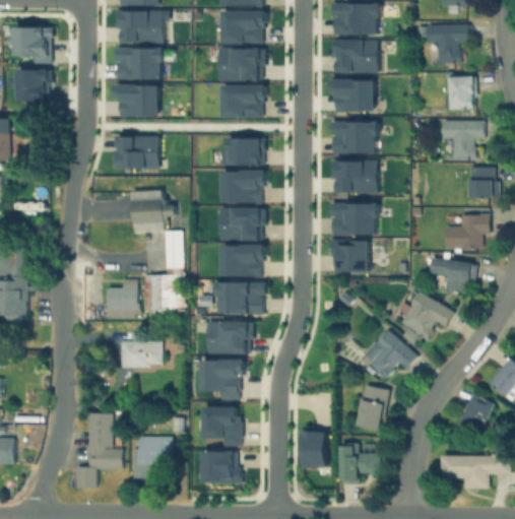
[(468,0),(468,9),(455,9),(455,13),(444,13),(444,0),(468,0)]
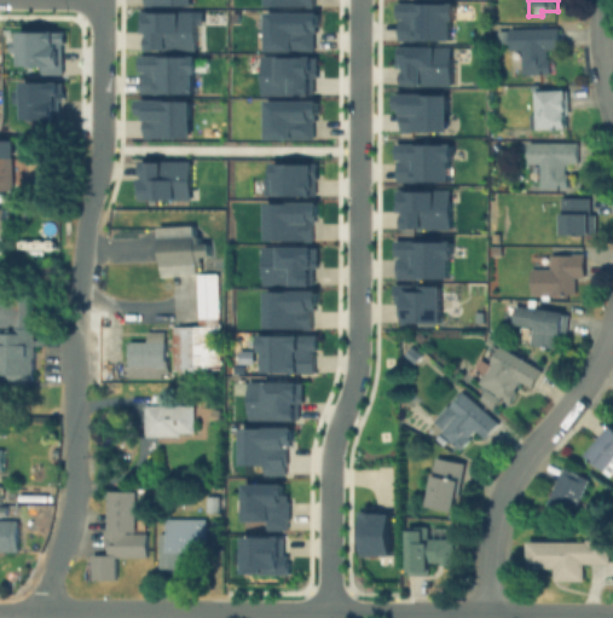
[(395,38),(395,3),(446,4),(445,38),(395,38)]
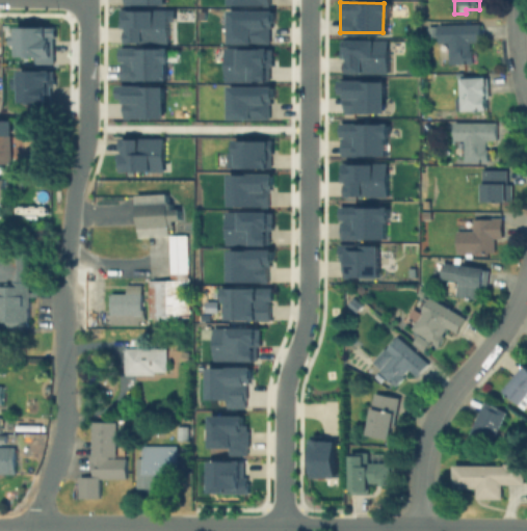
[(164,43),(125,43),(126,27),(120,27),(119,10),(164,10),(164,43)]
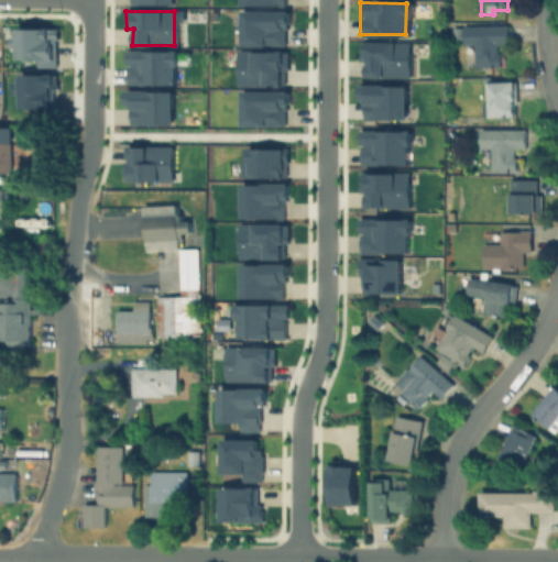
[(282,45),(243,45),(243,11),(290,11),(288,23),(281,24),(282,45)]
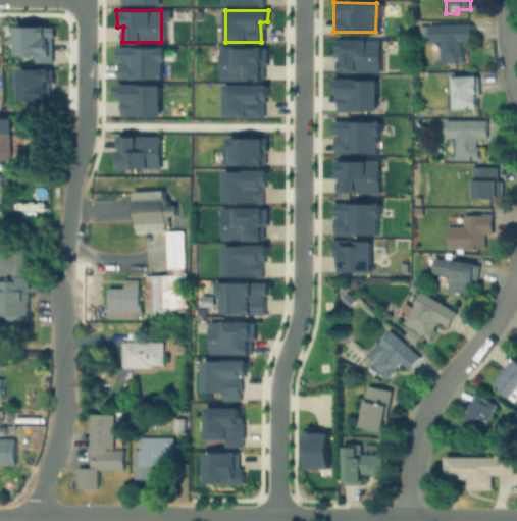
[(47,62),(31,61),(31,54),(21,54),(21,55),(18,55),(18,54),(12,54),(12,44),(5,44),(6,35),(13,35),(13,25),(50,27),(49,36),(47,36),(47,62)]
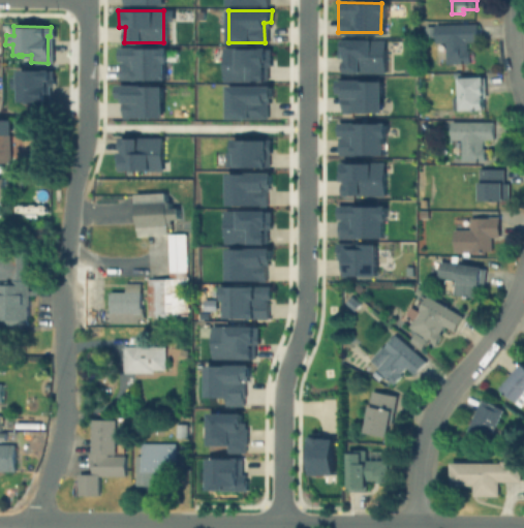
[(445,44),(434,44),(434,28),(475,28),(475,47),(466,47),(466,65),(444,65),(445,44)]
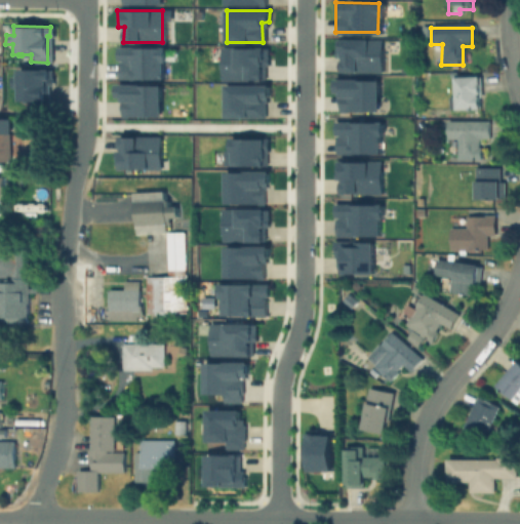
[(376,70),(340,70),(342,40),(377,41),(376,70)]
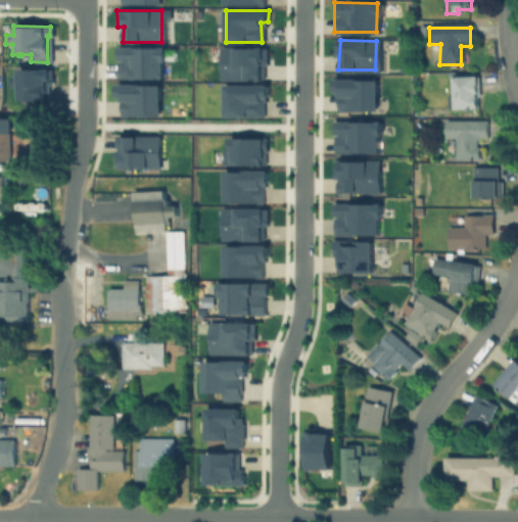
[(160,79),(118,80),(118,60),(113,60),(113,47),(163,47),(163,60),(160,60),(160,79)]
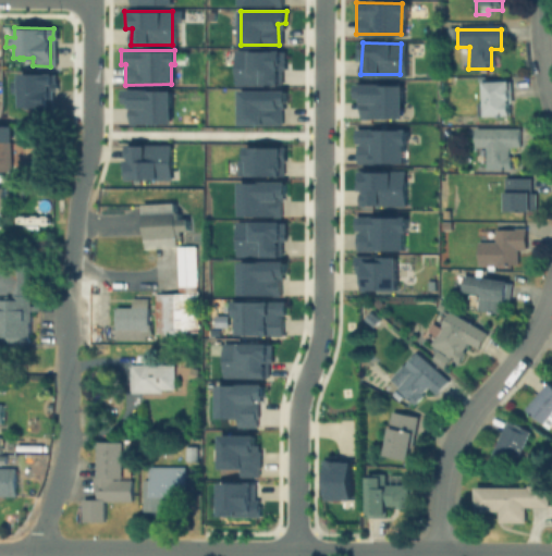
[(235,81),(236,51),(278,52),(278,81),(235,81)]
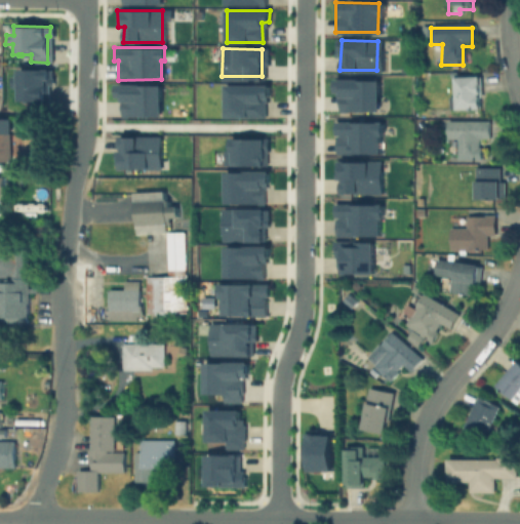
[(15,69),(47,70),(47,77),(49,77),(49,84),(44,84),(43,99),(15,99),(15,87),(7,87),(8,76),(15,76),(15,69)]
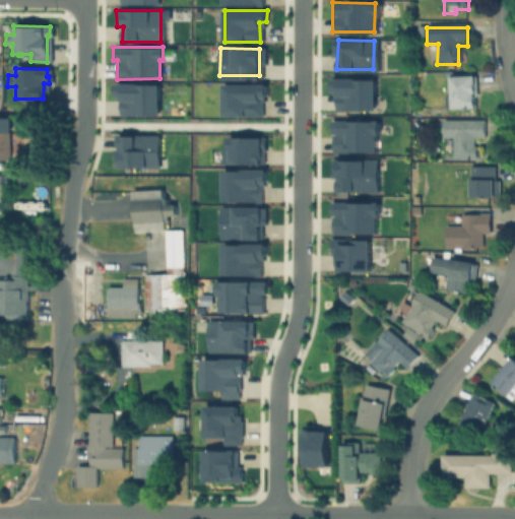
[(473,78),(473,111),(449,111),(449,78),(473,78)]
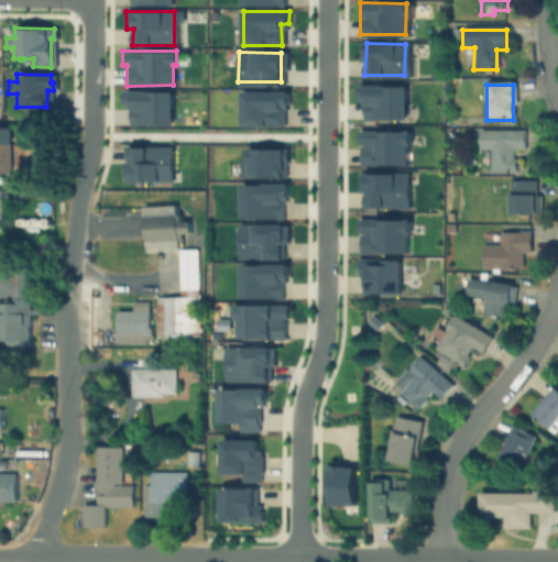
[(403,117),(360,118),(360,87),(403,87),(403,117)]
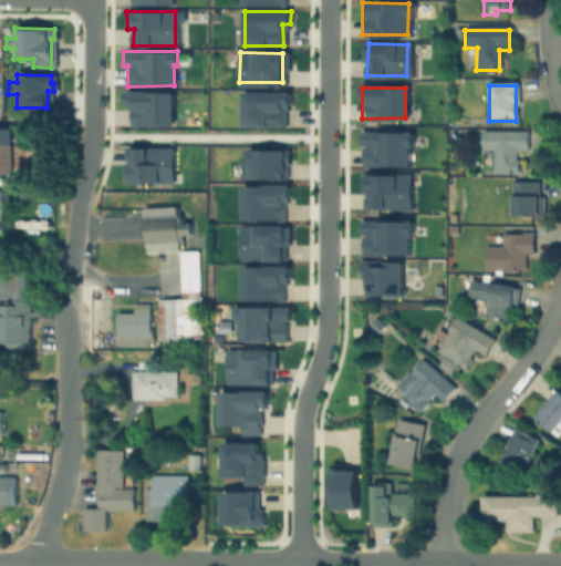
[(170,125),(130,125),(131,105),(125,105),(124,92),(170,92),(170,125)]
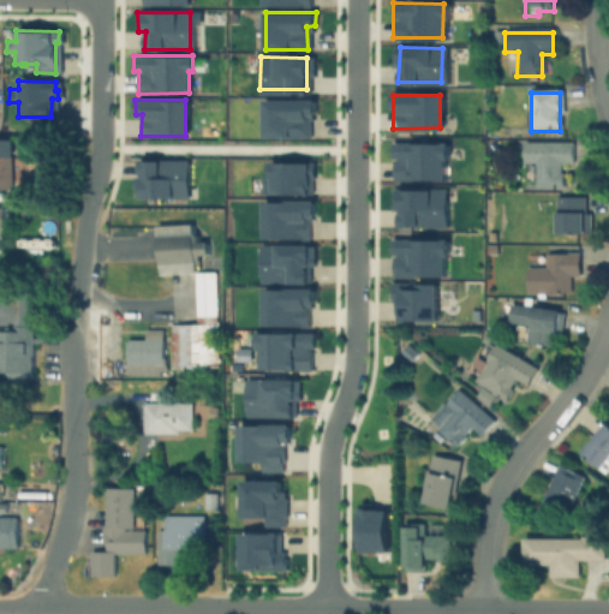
[(267,133),(266,101),(312,101),(312,113),(304,113),(304,133),(267,133)]
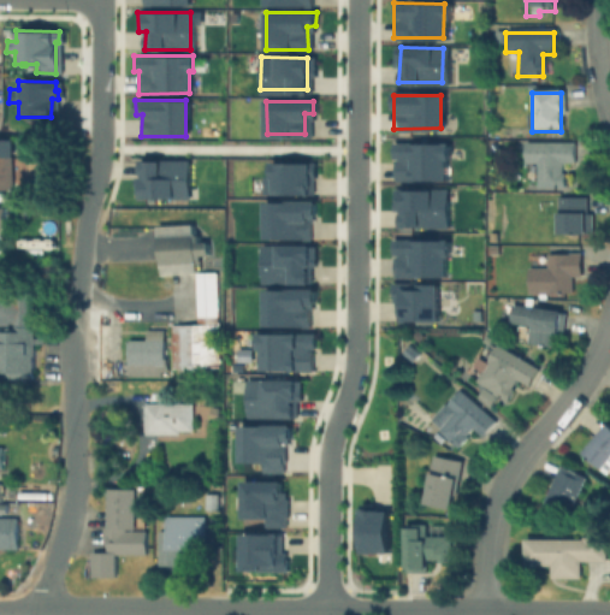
[(0,142),(10,142),(10,190),(0,190),(0,142)]
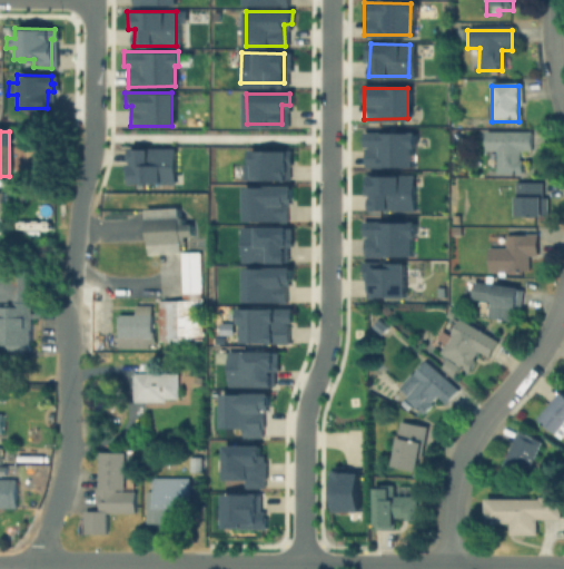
[(409,166),(359,166),(359,133),(408,134),(409,166)]
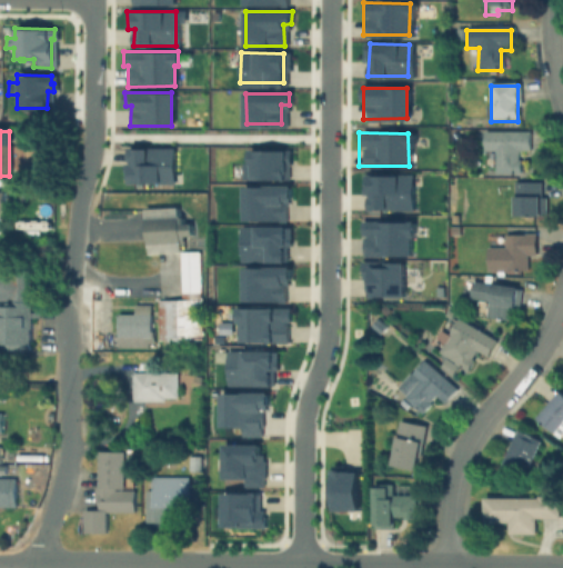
[(484,156),(484,133),(528,135),(528,153),(519,153),(519,176),(493,175),(493,156),(484,156)]
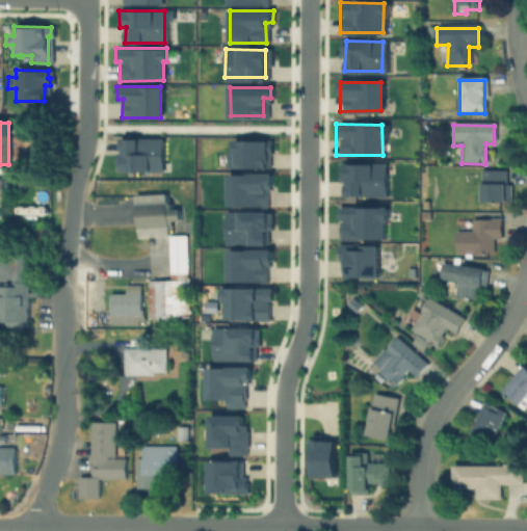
[(160,170),(112,171),(112,153),(121,153),(121,138),(160,138),(160,170)]
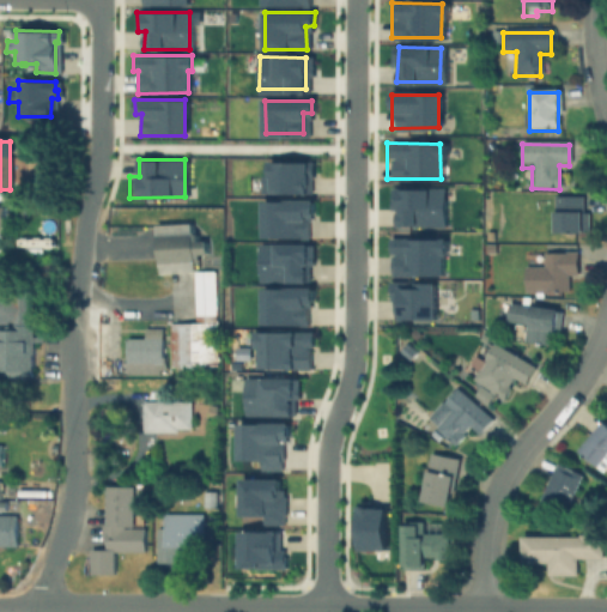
[(305,193),(255,192),(255,176),(266,176),(266,162),(305,163),(305,193)]
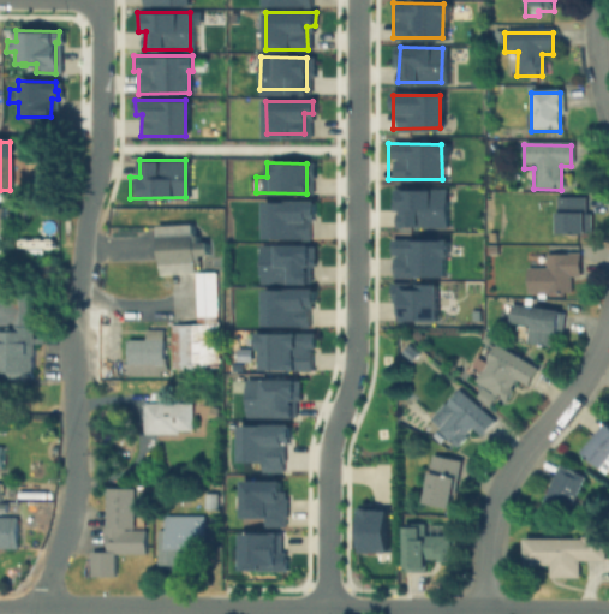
[(393,224),(393,190),(437,190),(437,200),(442,200),(442,225),(393,224)]
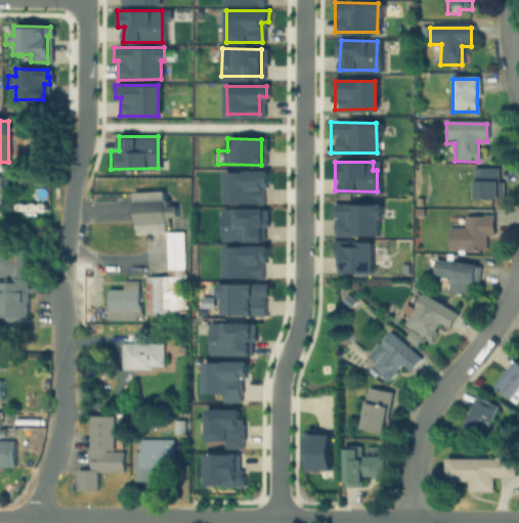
[(499,171),(499,202),(472,202),(472,171),(499,171)]
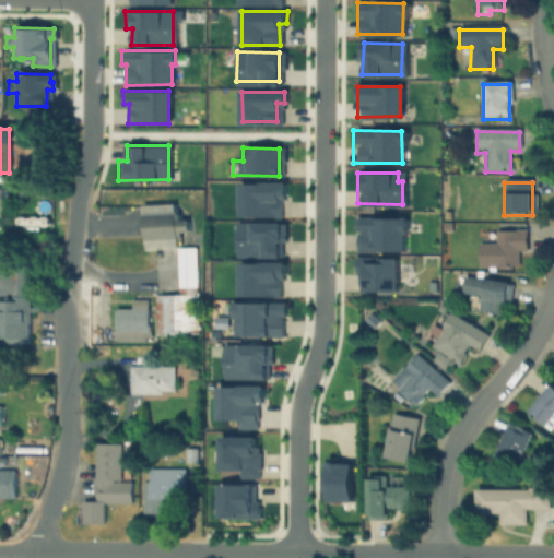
[(238,215),(238,183),(284,183),(284,194),(278,194),(278,215),(238,215)]
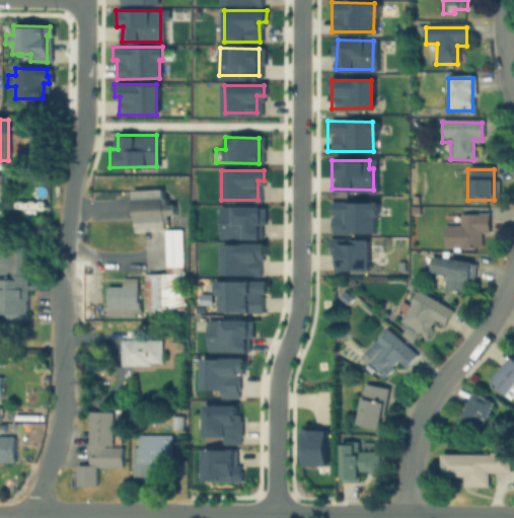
[(163,193),(162,232),(133,232),(133,193),(163,193)]
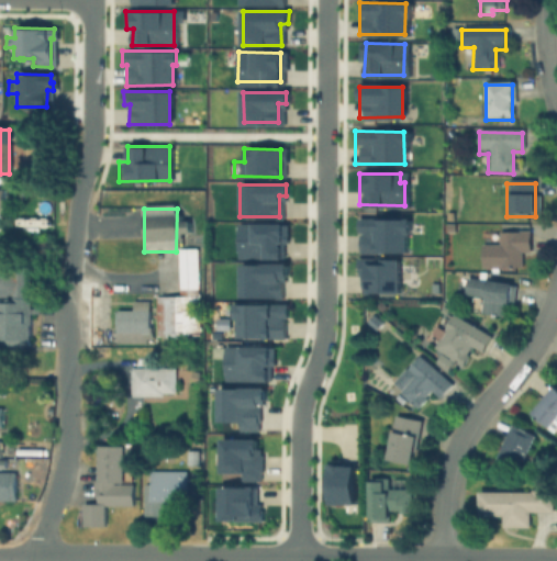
[(356,251),(356,220),(401,220),(401,251),(356,251)]
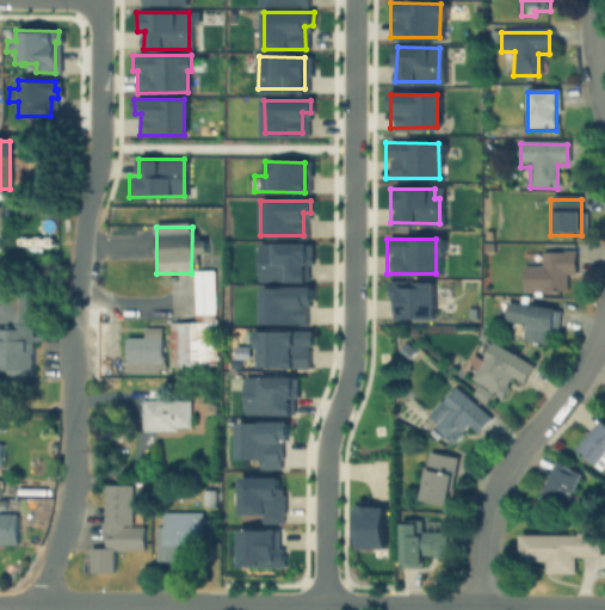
[(301,279),(252,279),(253,253),(259,253),(259,244),(306,244),(306,263),(301,263),(301,279)]
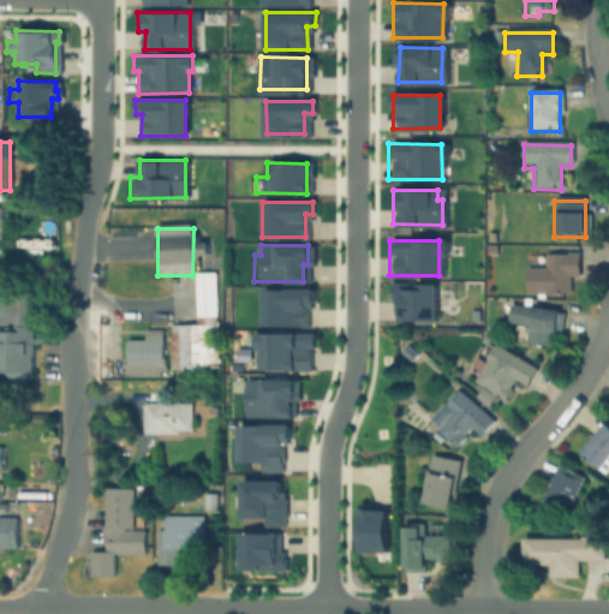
[(525,256),(577,256),(577,280),(567,280),(567,297),(525,297),(525,256)]
